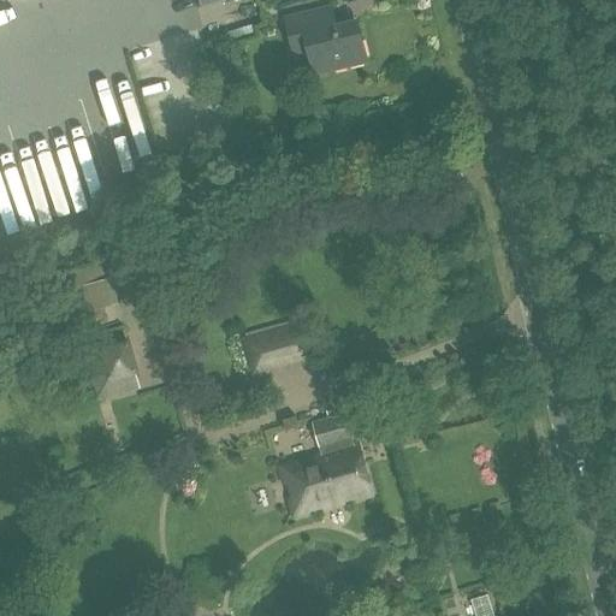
[(262,6),(225,12),(230,37),(267,31),(262,6)]
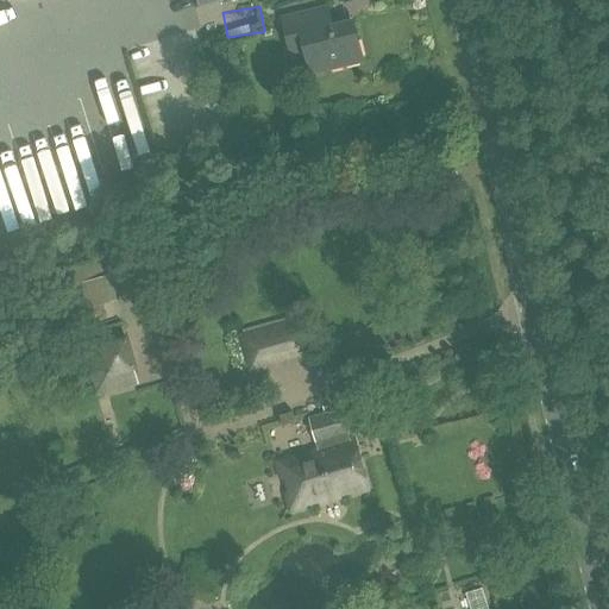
[(284,19),(292,52),(305,49),(311,74),(362,62),(352,23),(316,31),(312,13),(284,19)]
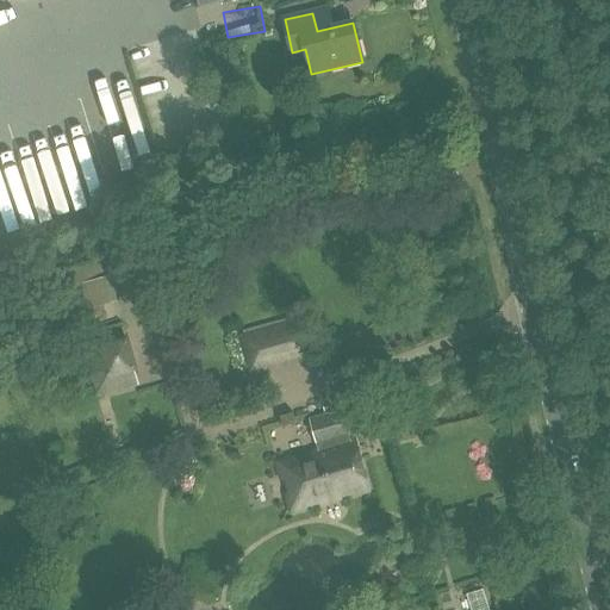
[(106,278),(83,284),(79,285),(86,310),(113,303),(107,284),(106,278)]
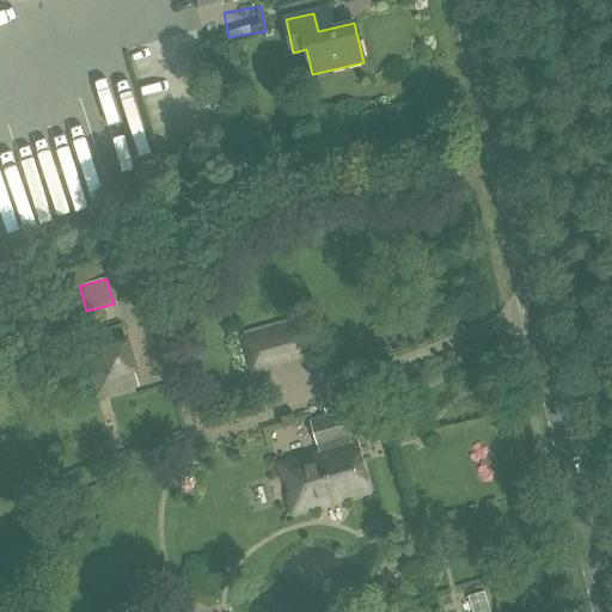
[(268,372),(268,369),(314,356),(305,318),(240,336),(251,377),(268,372)]
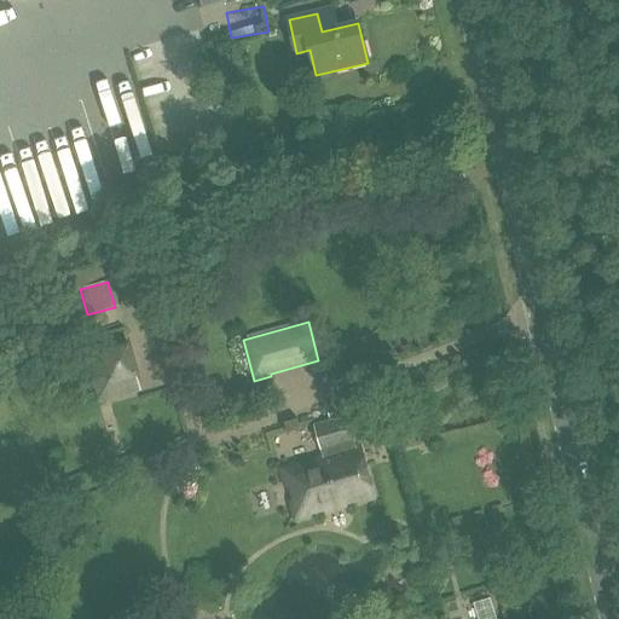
[(142,392),(137,376),(109,386),(100,352),(129,343),(123,329),(82,341),(99,403),(142,392)]
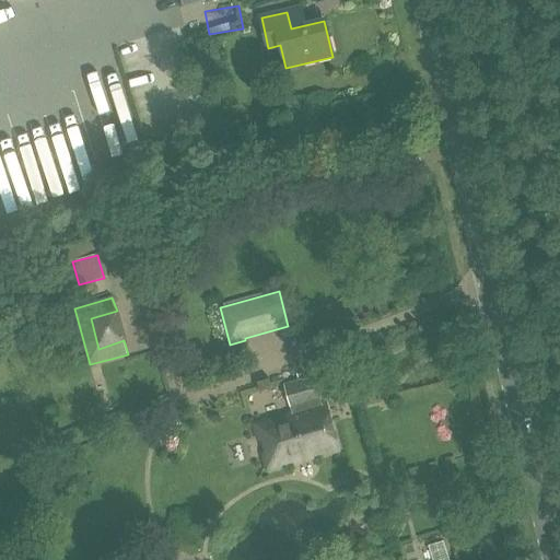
[(98,349),(124,340),(127,340),(119,310),(117,311),(91,318),(98,349)]
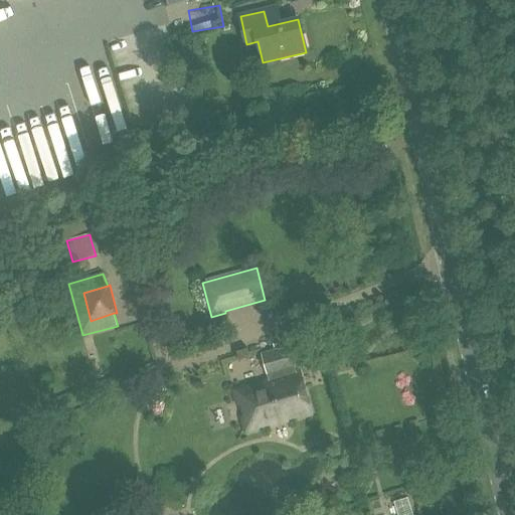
[(263,354),(269,378),(233,388),(238,405),(244,403),(248,417),(241,419),(245,434),(312,415),(300,371),(296,373),(294,367),(298,366),(292,346),(263,354)]
